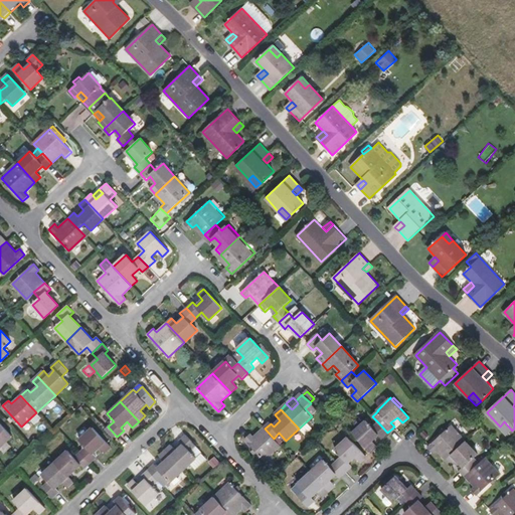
[(371,441),(378,435),(381,439),(387,433),(378,422),(372,427),(366,420),(353,433),(371,453),(376,447),(371,441)]
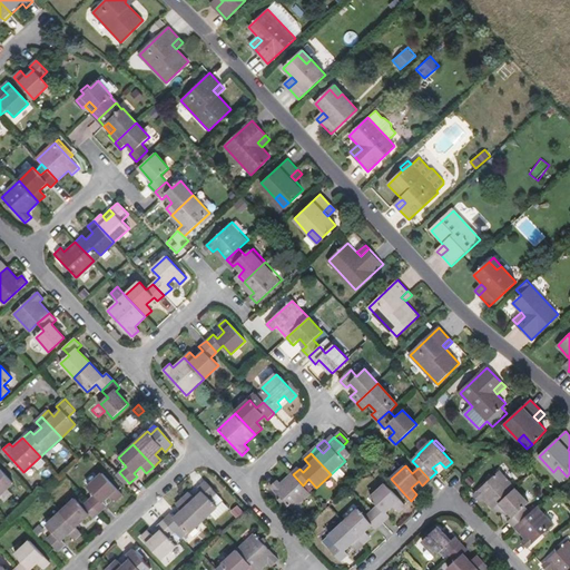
[(567,477),(558,467),(553,472),(562,481),(567,477)]
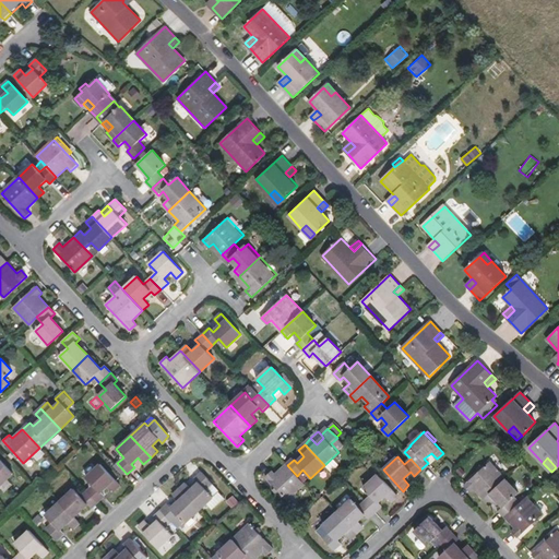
[(0,484),(12,473),(0,460),(0,484)]
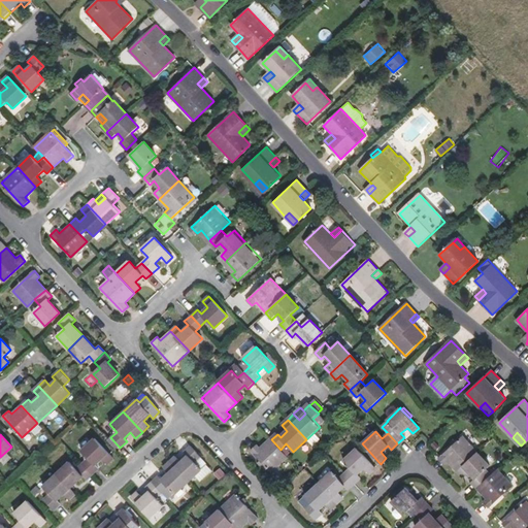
[(457,472),(477,453),(462,436),(437,459),(443,465),(448,462),(457,472)]
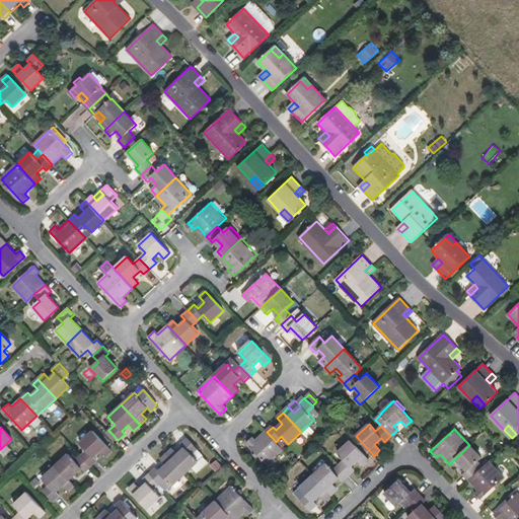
[(112,451),(93,431),(80,443),(86,451),(81,456),(90,466),(96,461),(93,457),(100,451),(104,456),(112,451)]
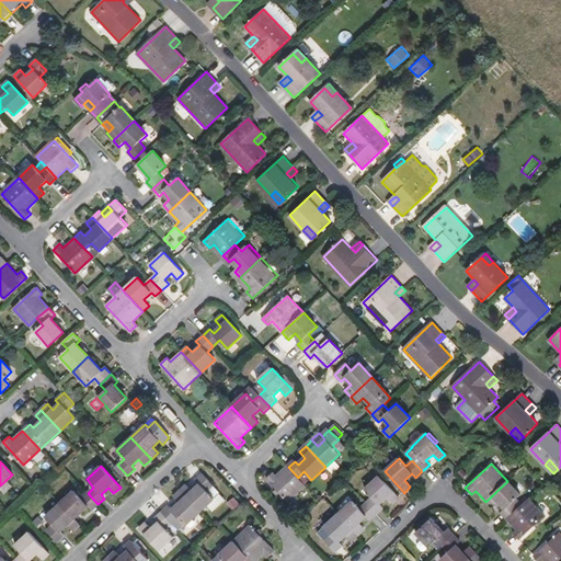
[(306,485),(298,478),(288,467),(277,478),(273,472),(266,478),(288,501),(306,485)]
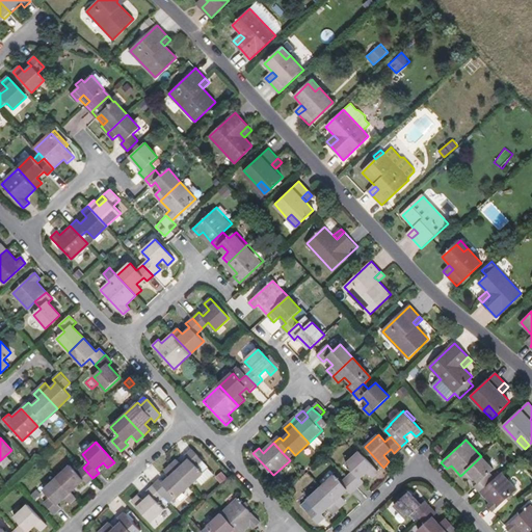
[(442,450),(436,444),(432,447),(439,453),(442,450)]
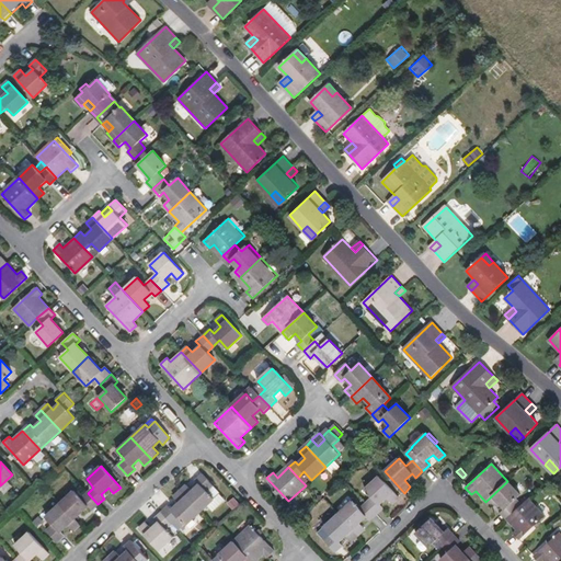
[(227,502),(227,499),(225,496),(222,497),(219,494),(214,500),(207,492),(213,487),(214,485),(203,474),(195,481),(198,484),(192,491),(186,485),(180,491),(199,512),(207,505),(210,508),(209,511),(213,513),(222,503),(224,504),(227,502)]
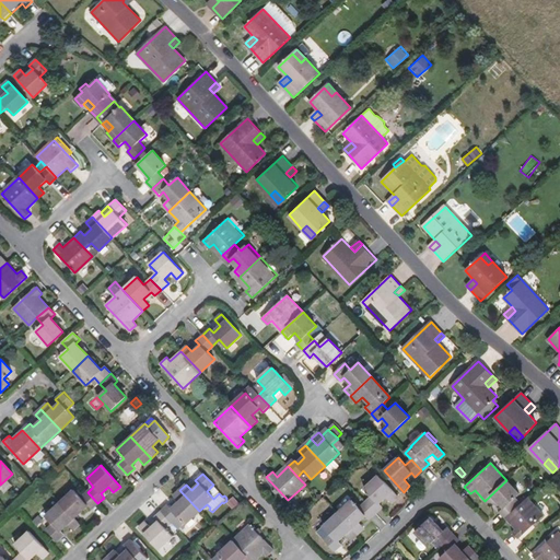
[(398,497),(378,476),(364,489),(371,497),(365,502),(375,513),(382,508),(378,503),(385,497),(392,503),(398,497)]
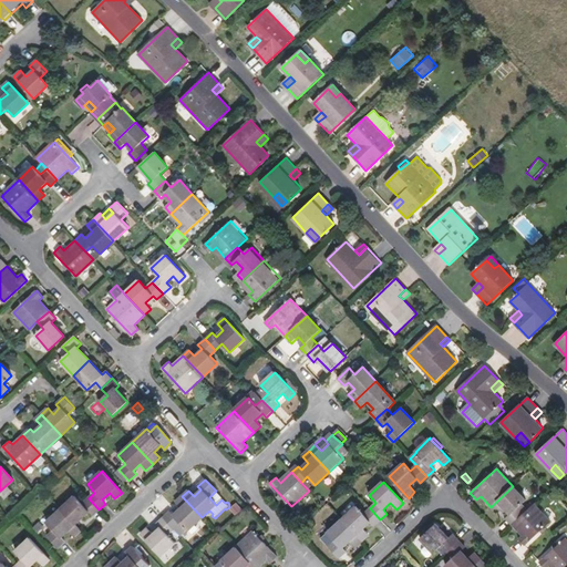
[(526,501),(513,486),(491,507),(496,513),(503,507),(509,514),(505,518),(512,525),(523,515),(517,508),(526,501)]
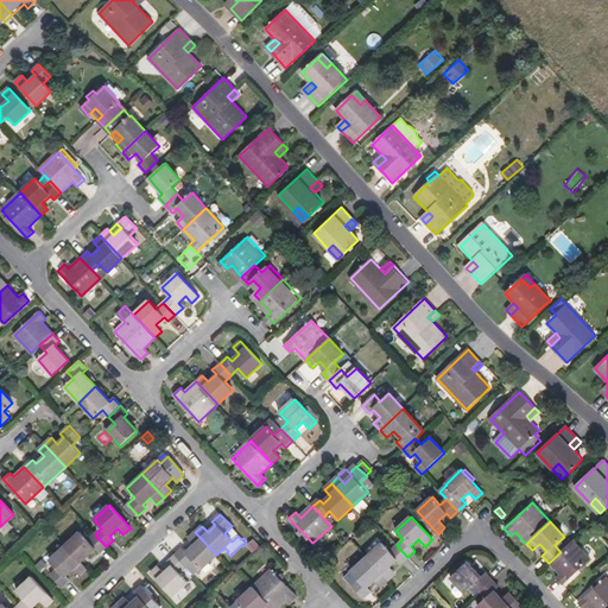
[(232,542),(238,536),(230,527),(225,533),(232,542)]
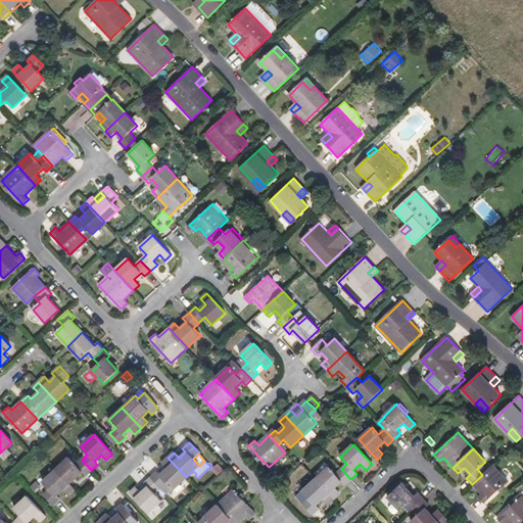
[(85,476),(91,470),(82,460),(76,465),(68,458),(55,470),(68,484),(82,472),(85,476)]
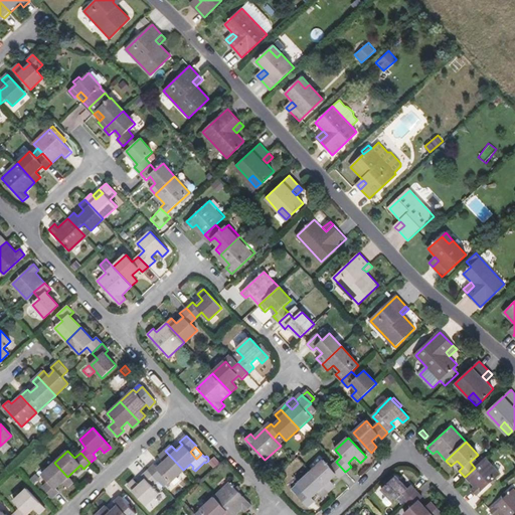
[(183,470),(165,451),(160,457),(165,462),(158,467),(155,464),(149,470),(158,481),(164,475),(171,482),(183,470)]
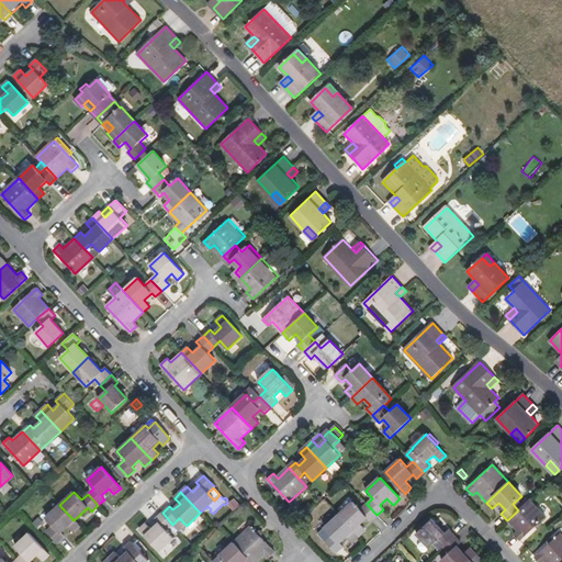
[(235,498),(228,503),(233,510),(240,506),(235,498)]
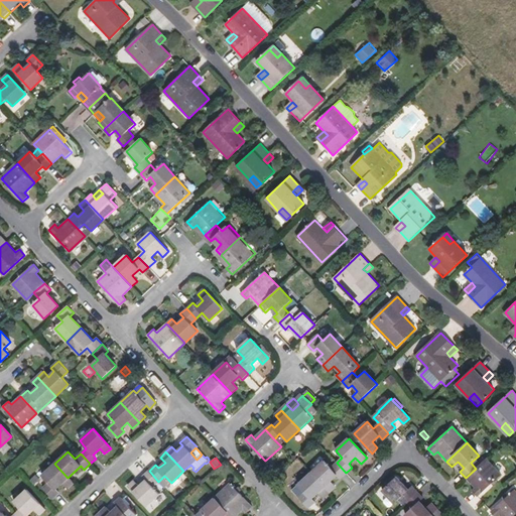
[(478,498),(501,476),(486,460),(476,469),(466,478),(475,488),(471,491),(478,498)]
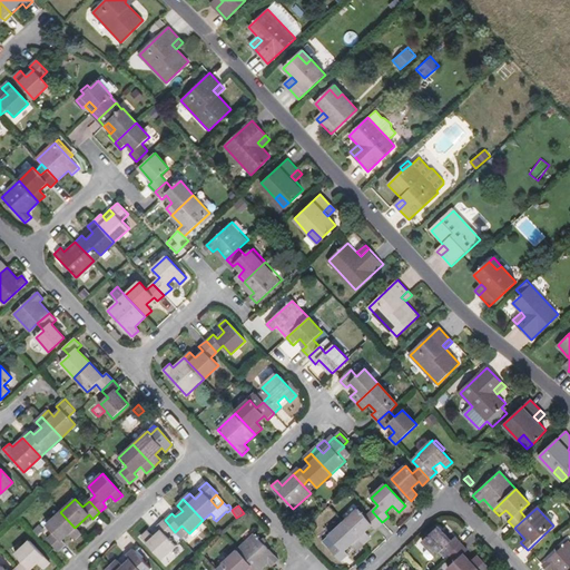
[(365,531),(372,526),(375,529),(382,522),(372,511),(365,517),(357,509),(343,522),(364,543),(371,538),(365,531)]
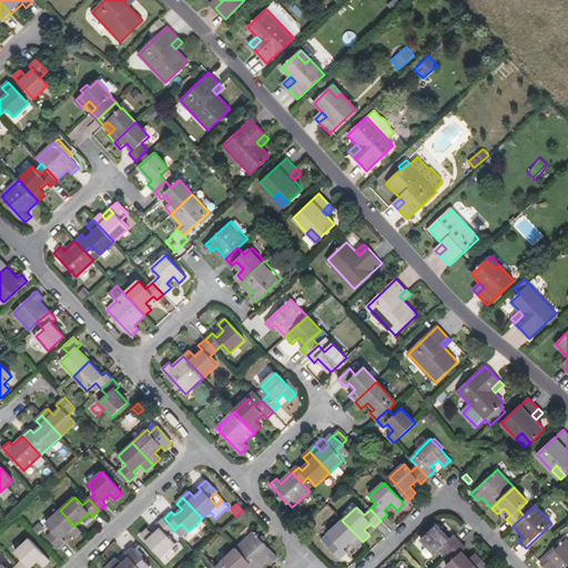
[(74,526),(60,510),(46,524),(53,531),(47,538),(57,549),(64,543),(61,538),(68,531),(73,537),(80,531),(74,526)]
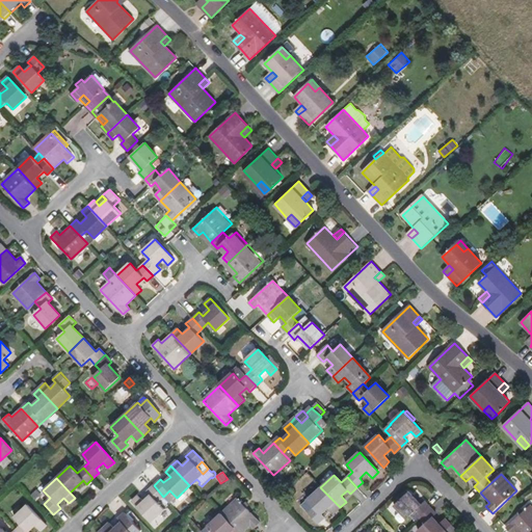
[(151,522),(164,509),(158,502),(163,497),(154,485),(148,491),(151,495),(143,501),(139,496),(132,502),(151,522)]
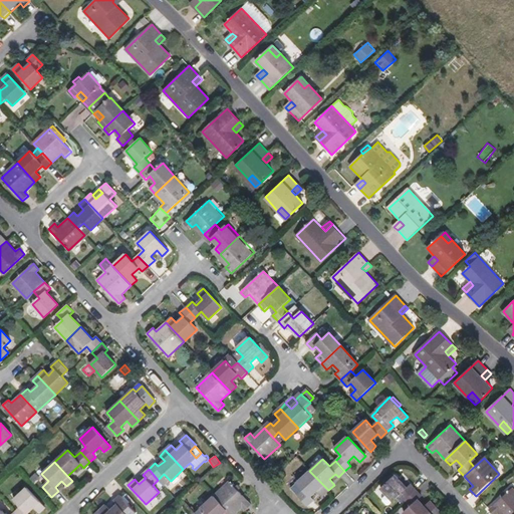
[(328,490),(309,471),(296,483),(303,491),(298,495),(307,506),(313,500),(310,496),(316,491),(321,496),(328,490)]
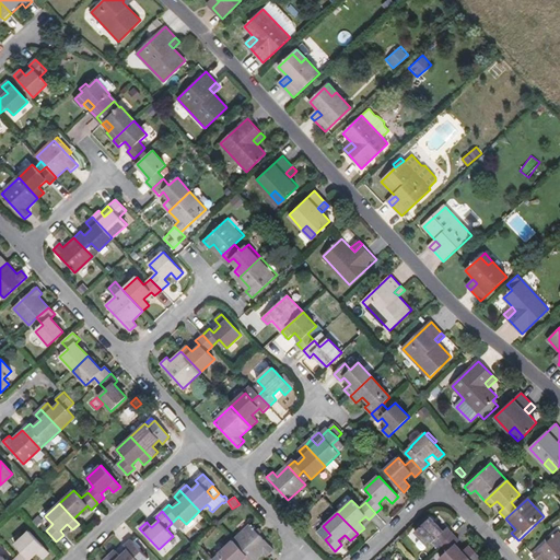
[(416,532),(431,517),(429,515),(413,529),(416,532)]
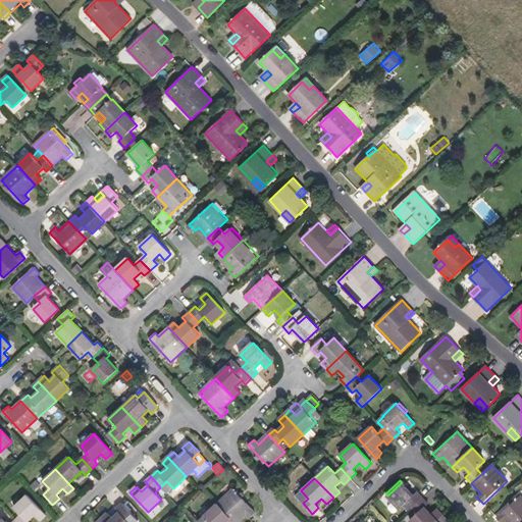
[(414,494),(402,482),(387,496),(393,501),(400,509),(403,505),(409,511),(413,507),(423,498),(417,490),(414,494)]
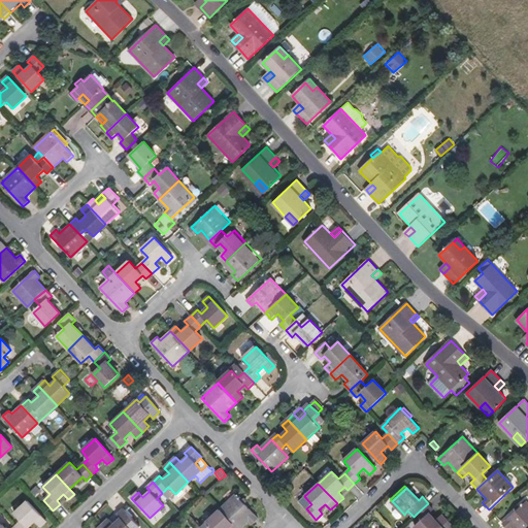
[(252,525),(258,519),(235,495),(220,510),(235,527),(240,527),(248,521),(252,525)]
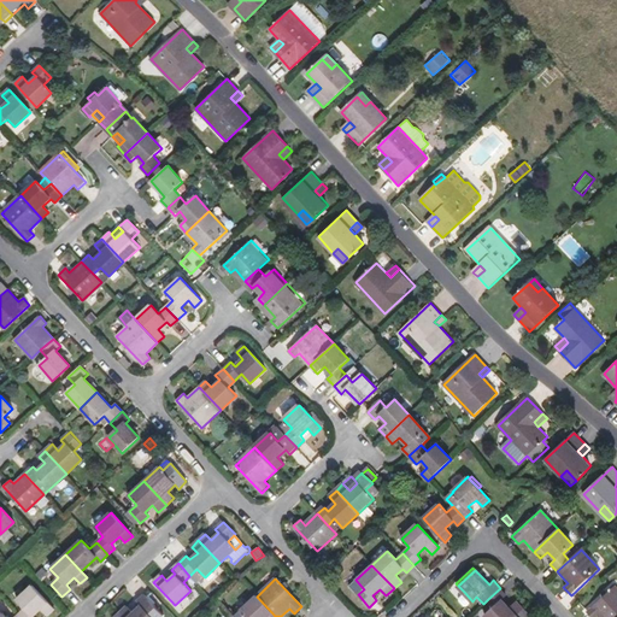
[(54,609),(33,586),(17,600),(24,609),(17,615),(18,616),(34,616),(33,616),(41,609),(47,616),(54,609)]
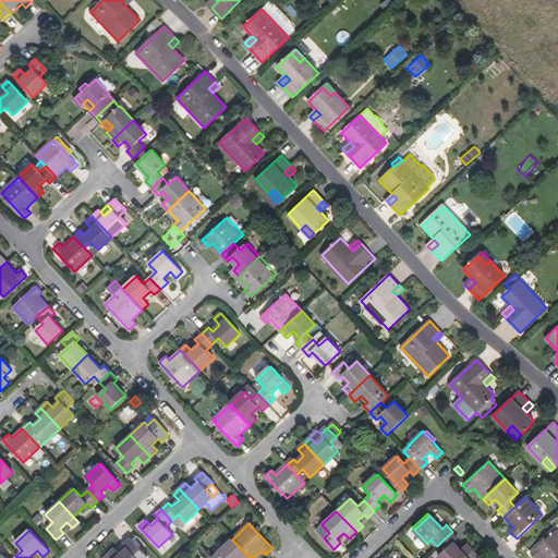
[(541,557),(557,557),(557,532),(556,530),(530,554),(534,557),(537,557),(541,556),(541,557)]
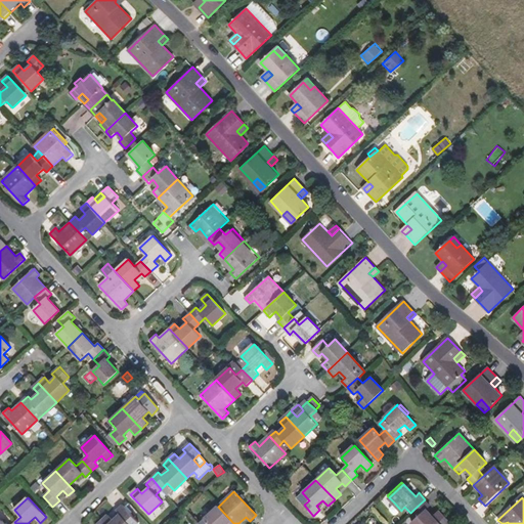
[(413,523),(436,523),(444,517),(439,511),(433,516),(428,510),(431,506),(425,499),(415,509),(420,515),(412,522),(413,523)]
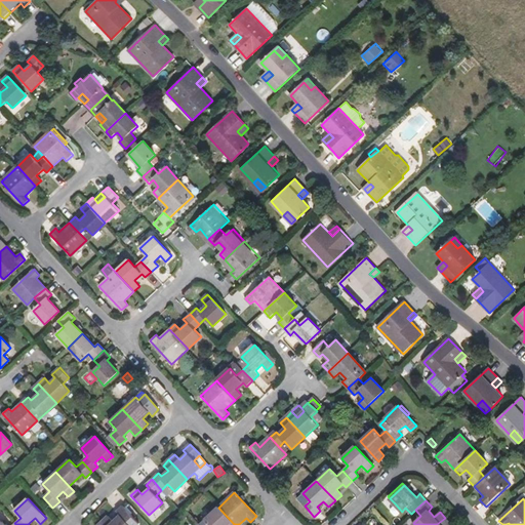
[(402,512),(395,503),(391,508),(390,511),(394,515),(398,515),(402,512)]
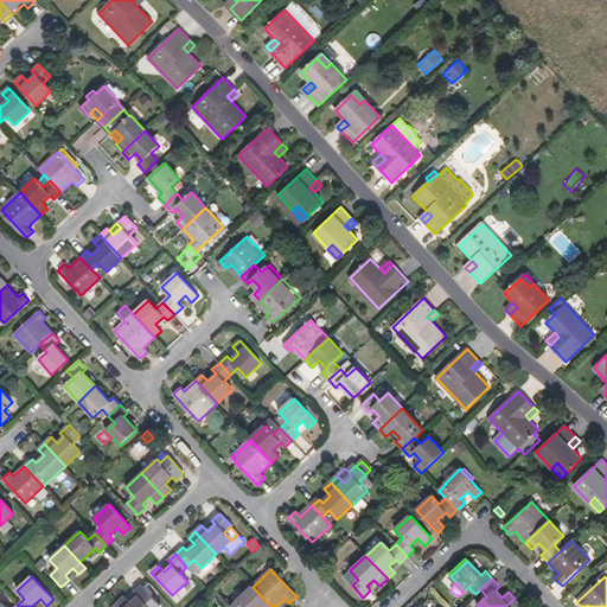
[(121,606),(148,606),(146,604),(153,598),(140,585),(133,592),(136,596),(129,604),(123,598),(117,604),(121,606)]
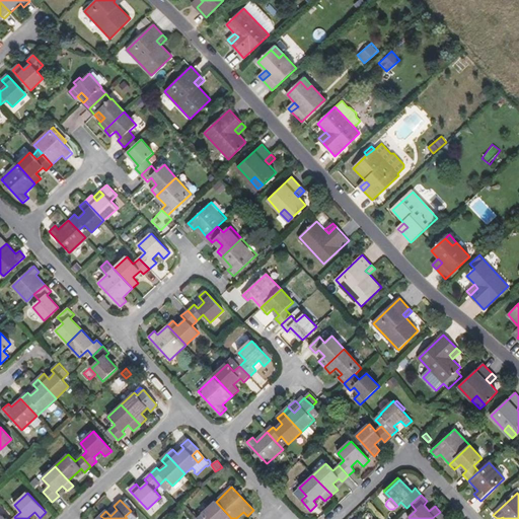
[(231,518),(216,502),(197,518),(231,518)]
